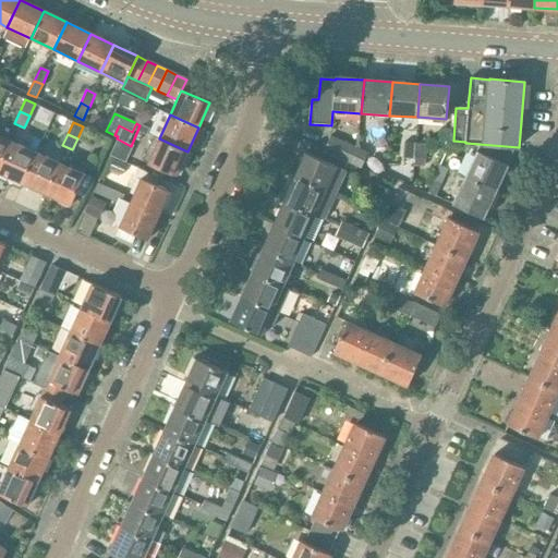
[(0,168),(12,142),(0,135),(0,168)]
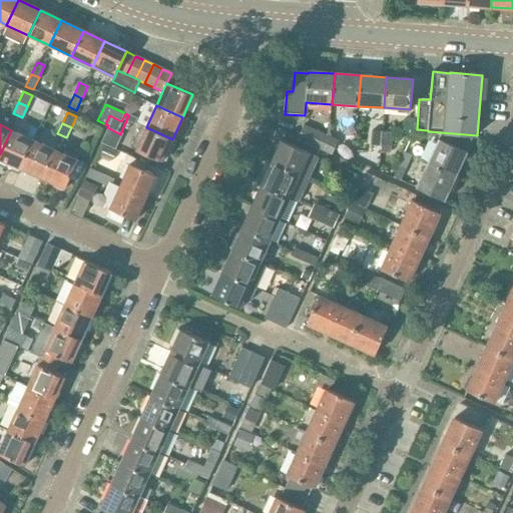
[(141,124),(131,147),(162,161),(172,139),(146,127),(141,124)]
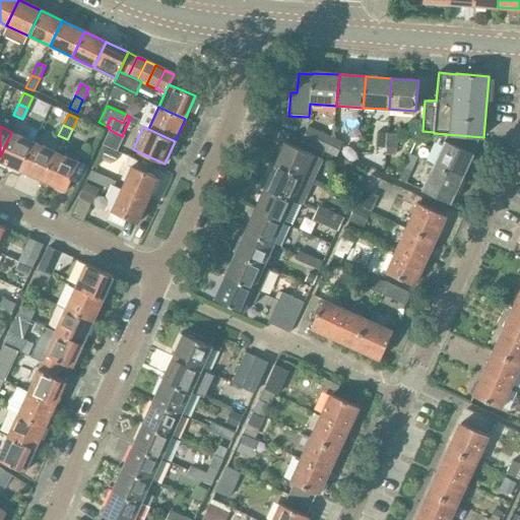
[(328,153),(333,140),(308,128),(302,141),(305,142),(325,151),(328,153)]
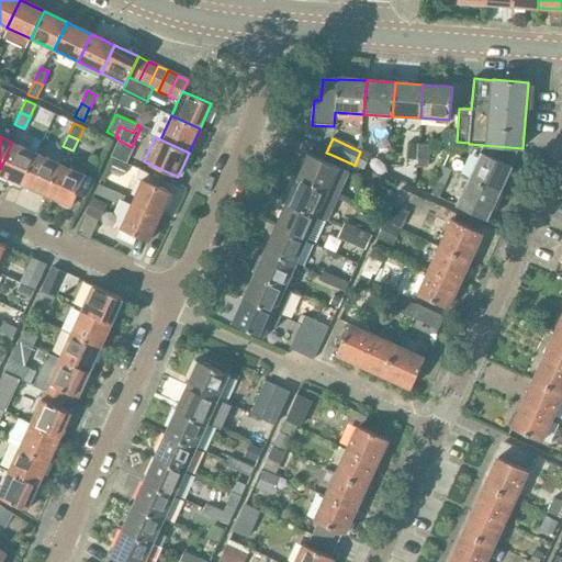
[(36,154),(12,143),(0,169),(0,173),(23,184),(36,154)]
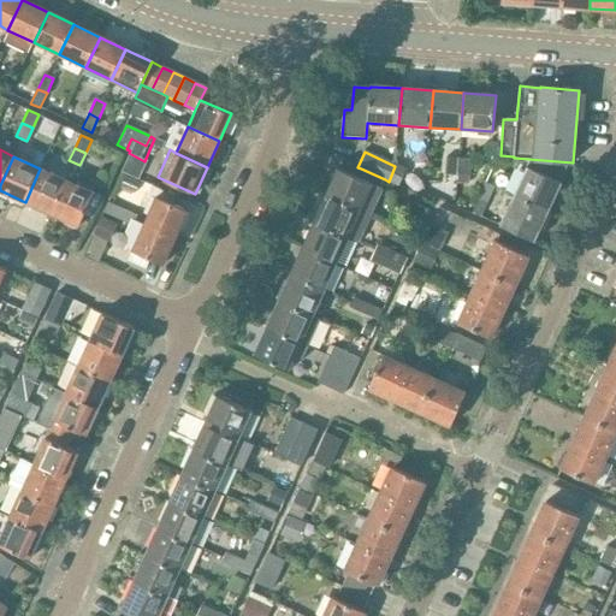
[(457,173),(458,158),(446,158),(445,172),(457,173)]
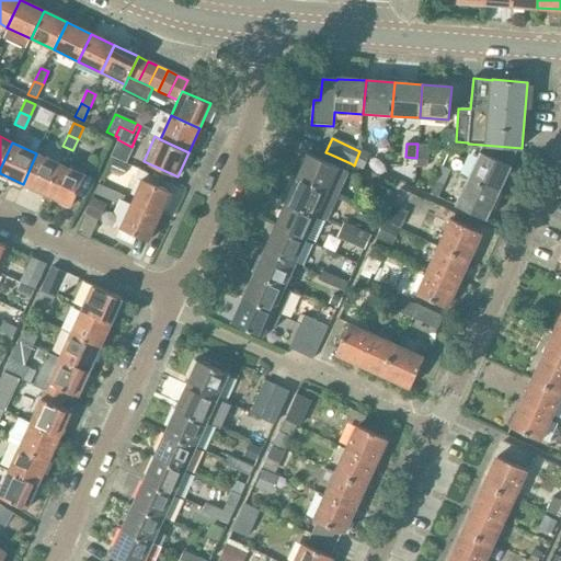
[(418,144),(416,158),(415,167),(426,168),(428,145),(418,144)]
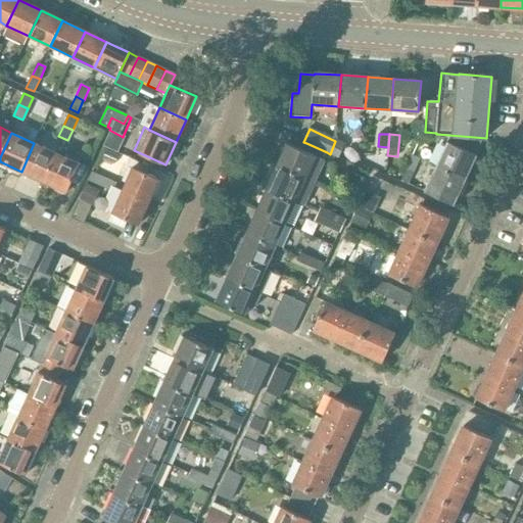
[(335,141),(330,154),(339,158),(344,145),(335,141)]
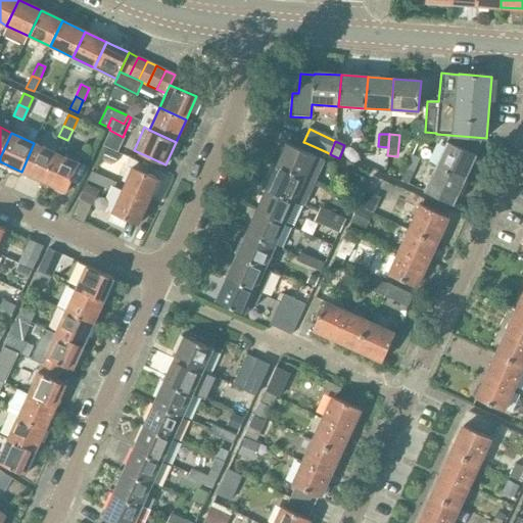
[(413,155),(422,160),(428,147),(419,142),(413,155)]
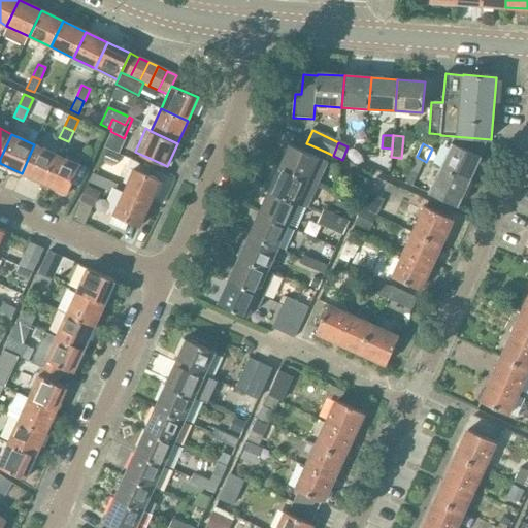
[(439,168),(470,182),(482,157),(452,143),(439,168)]
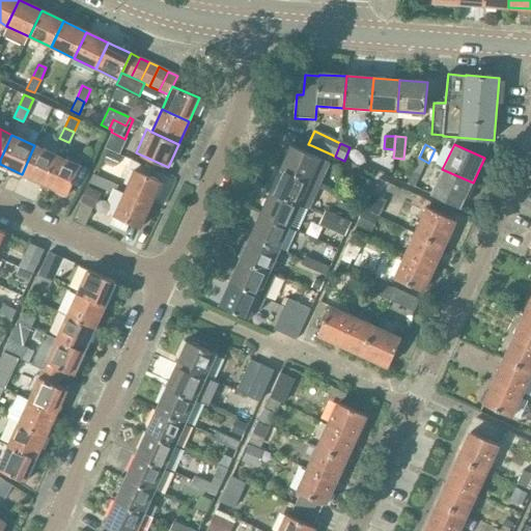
[(57,156),(34,145),(22,174),(44,185),(57,156)]
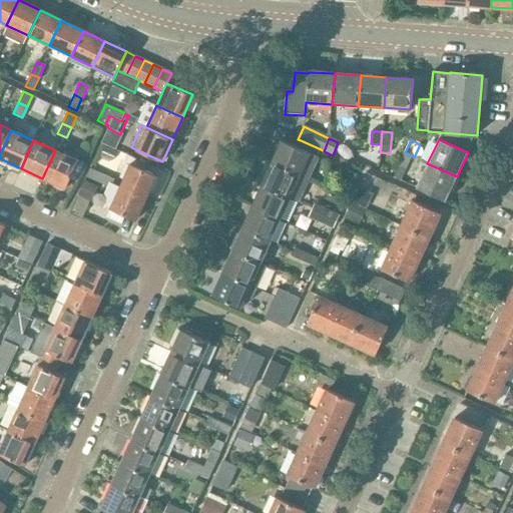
[(297,148),(280,140),(270,163),(309,181),(320,156),(319,155),(311,152),(310,154),(297,148)]
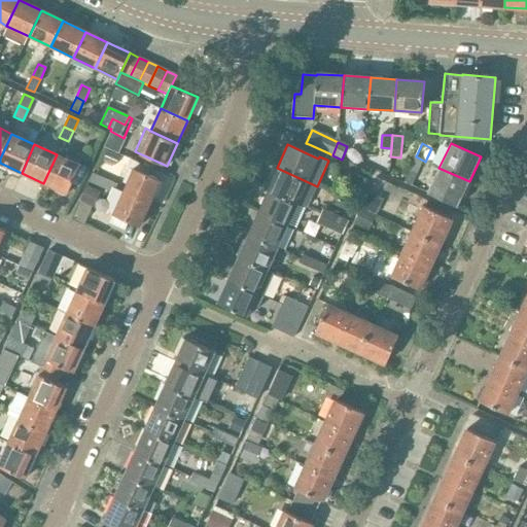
[(307,147),(305,152),(318,159),(319,156),(327,160),(329,153),(309,144),(307,147)]
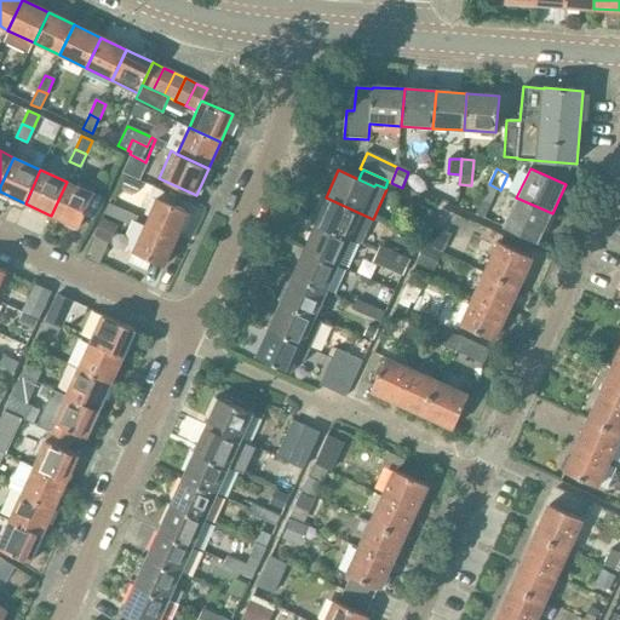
[(67,182),(51,216),(79,228),(93,194),(67,182)]
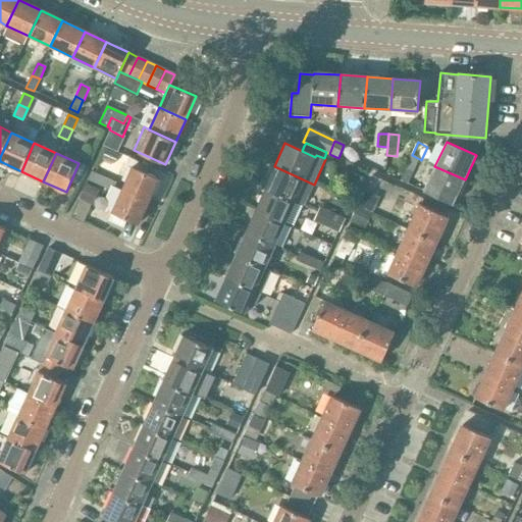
[(421,160),(412,155),(406,168),(400,180),(408,184),(414,171),(415,172),(421,160)]
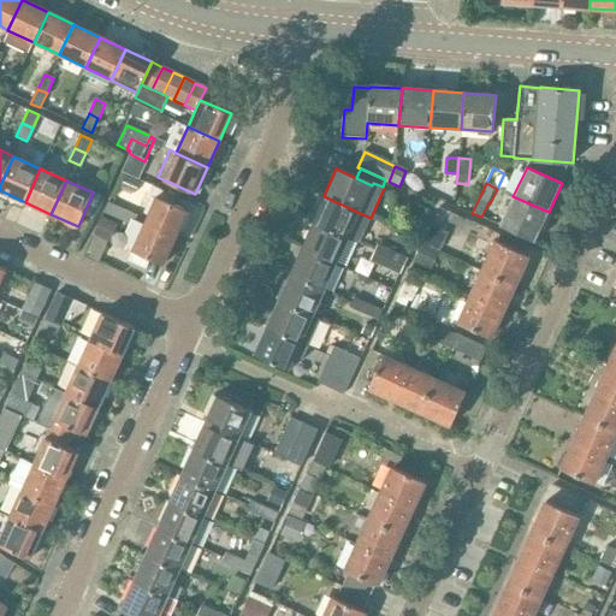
[(324,196),(312,223),(348,238),(349,237),(360,242),(371,218),(324,196)]
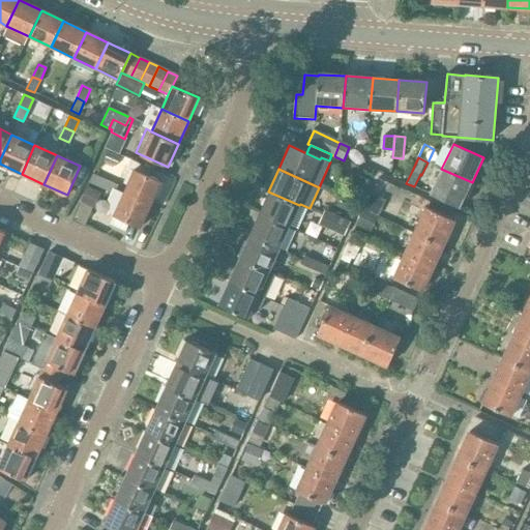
[(472,182),(441,169),(430,194),(460,208),(472,182)]
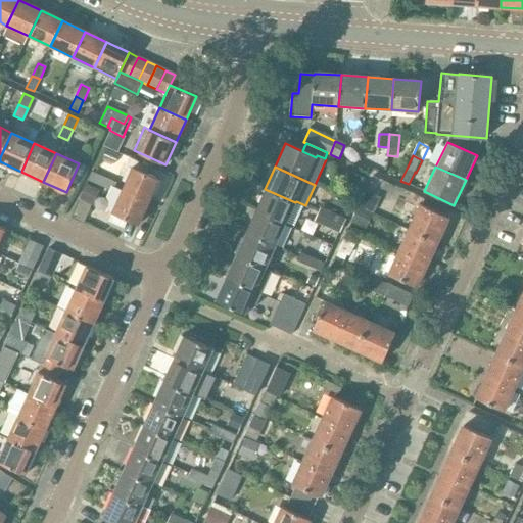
[(122,190),(148,202),(158,179),(133,168),(122,190)]
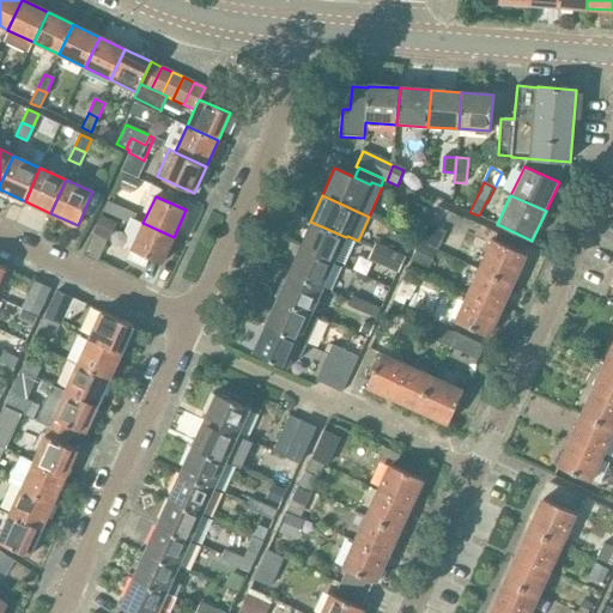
[(116,217),(121,207),(107,201),(102,211),(116,217)]
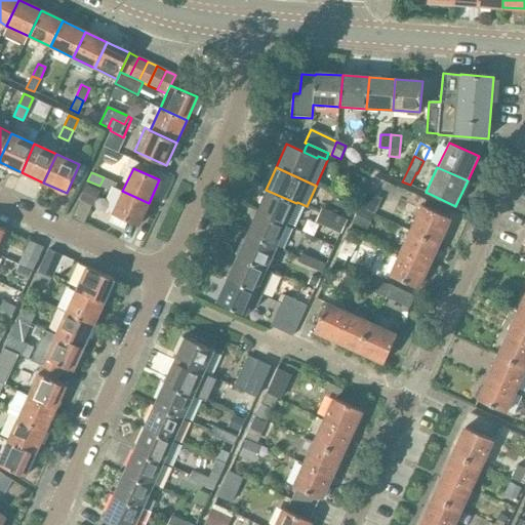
[(360,188),(364,179),(352,174),(348,183),(360,188)]
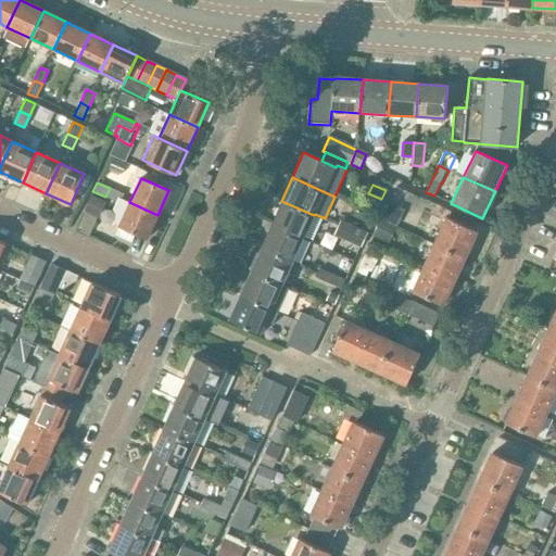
[(110,188),(105,197),(119,203),(123,194),(110,188)]
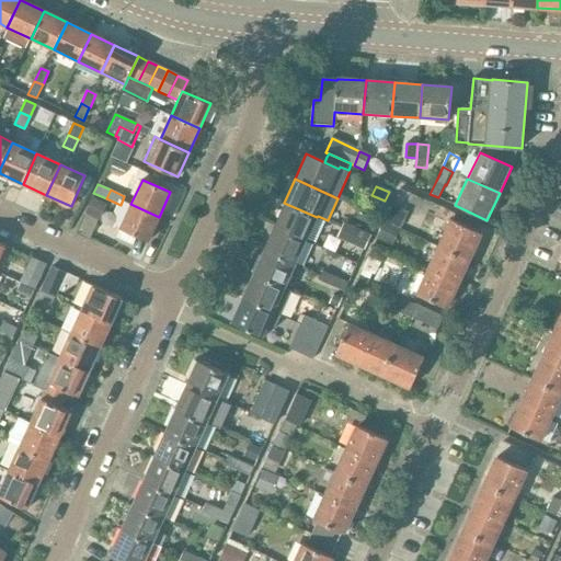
[(91,197),(84,213),(95,218),(103,203),(91,197)]
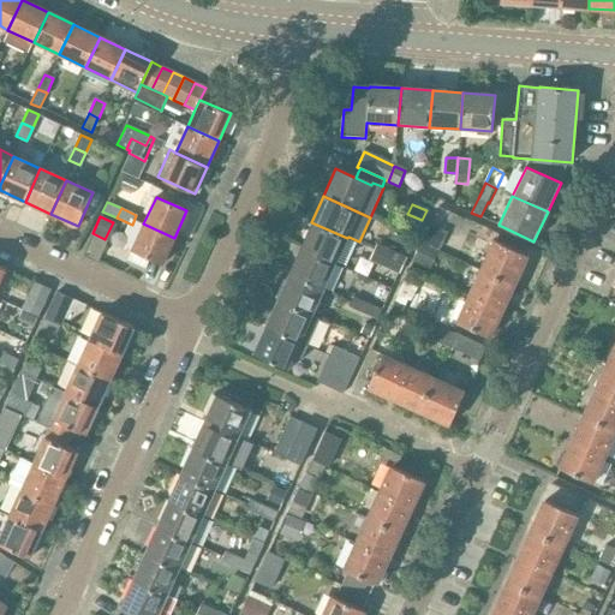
[(335,266),(347,238),(311,222),(299,249),(335,266)]
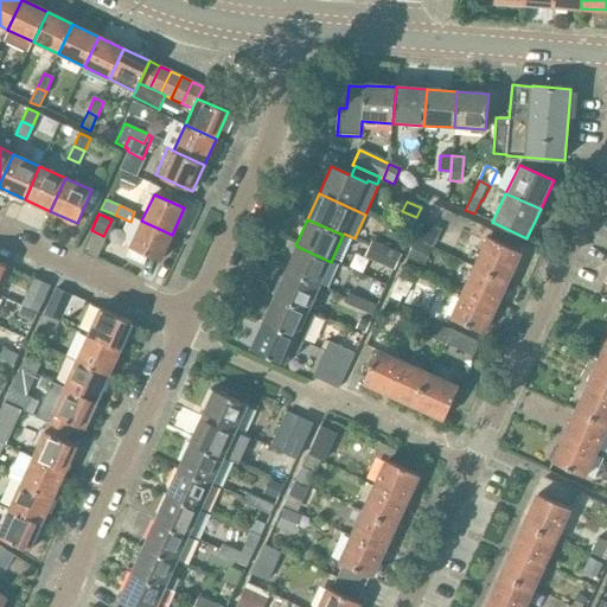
[(141,221),(126,255),(141,262),(145,254),(160,261),(172,235),(141,221)]
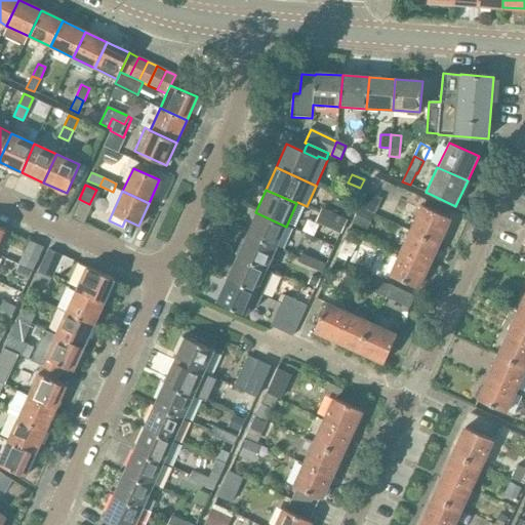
[(411,232),(438,244),(450,218),(422,206),(411,232)]
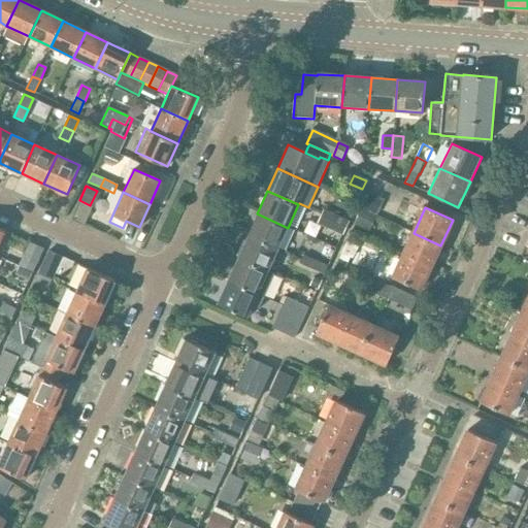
[(322,216),(320,220),(332,225),(335,216),(324,210),(322,216)]
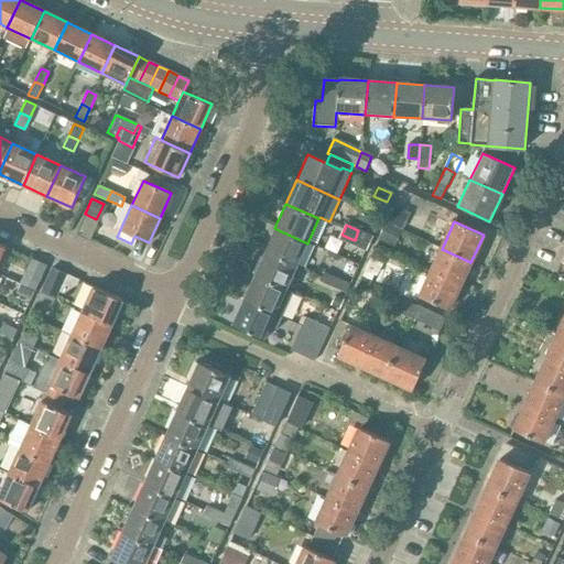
[(297,267),(307,243),(274,228),(263,251),(297,267)]
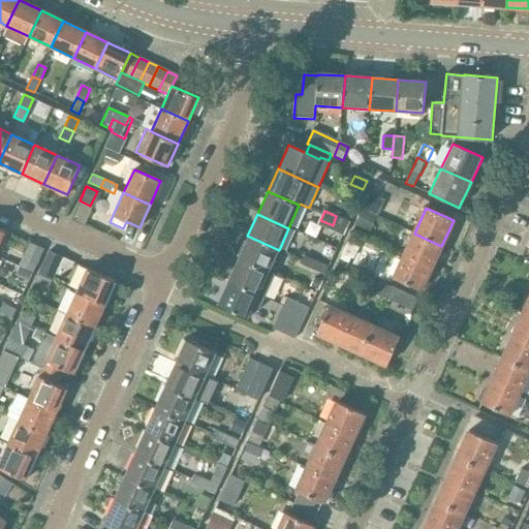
[(342,236),(348,221),(337,216),(336,216),(333,225),(320,220),(318,225),(342,236)]
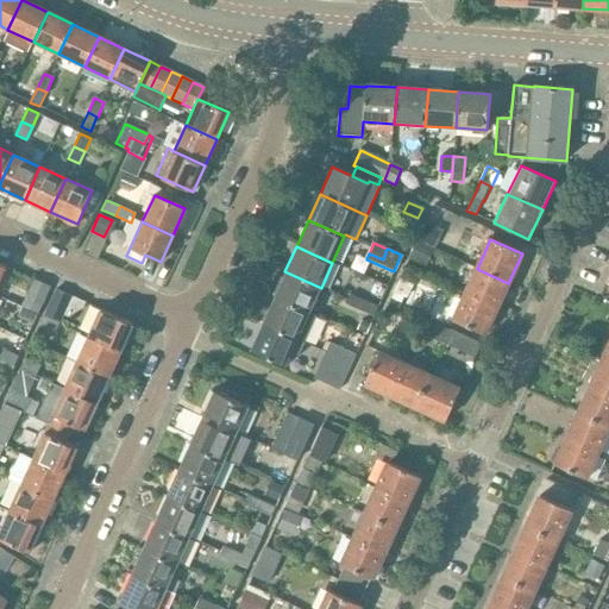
[(497,309),(508,283),(477,269),(465,294),(497,309)]
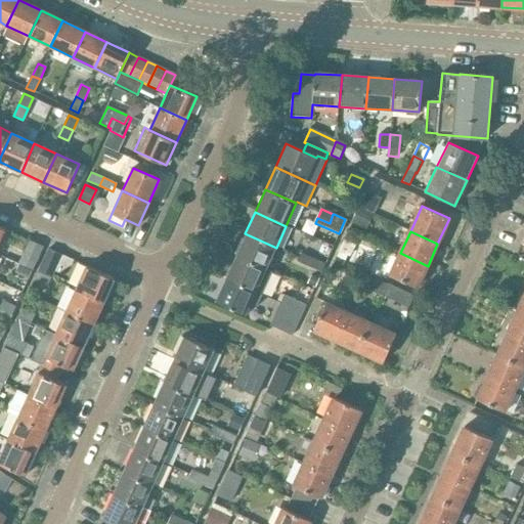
[(266,269),(276,248),(245,233),(235,256),(266,269)]
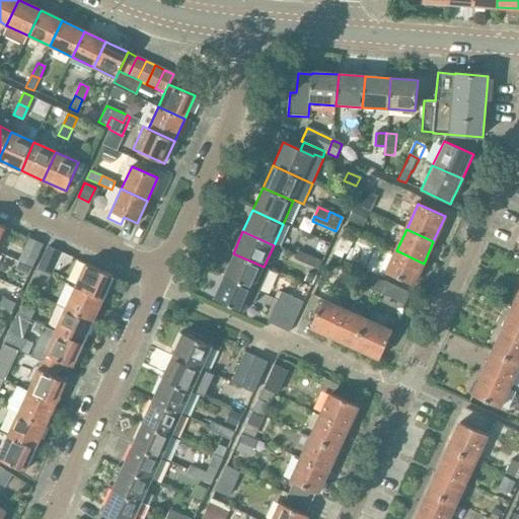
[(342,263),(352,242),(353,239),(344,235),(332,258),(342,263)]
